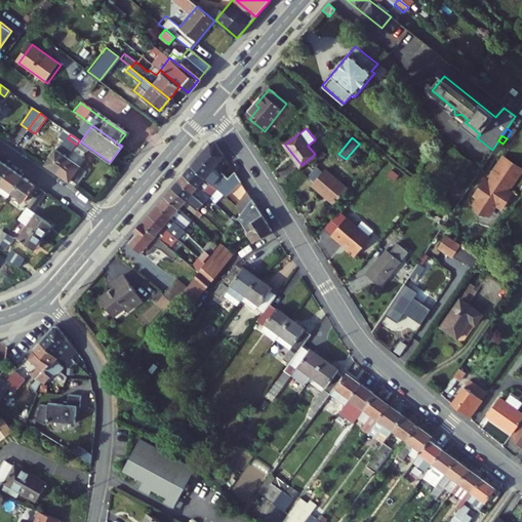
[(66,158),(54,172),(68,181),(70,178),(78,184),(87,171),(80,165),(85,159),(82,157),(89,148),(80,142),(79,141),(76,145),(71,151),(66,158)]
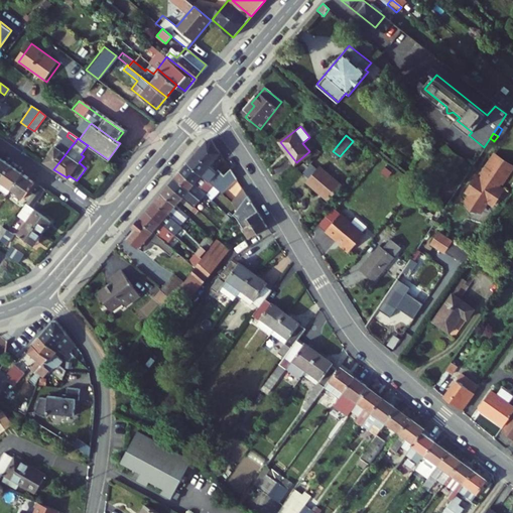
[(59,141),(54,148),(65,155),(70,148),(59,141)]
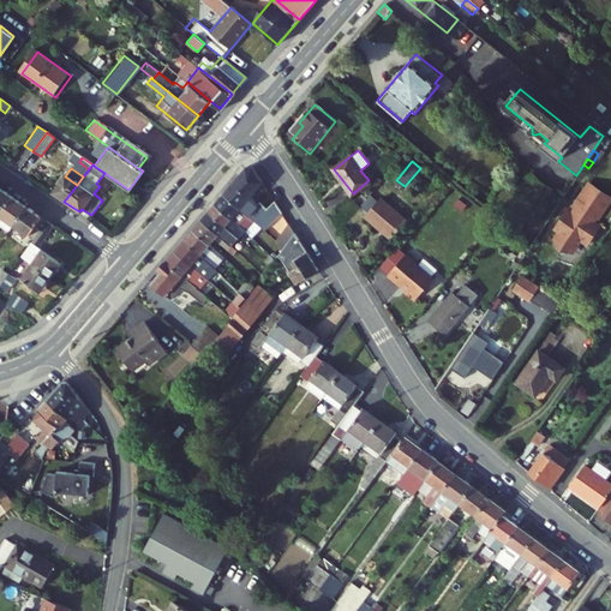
[(252,172),(241,172),(231,185),(247,199),(261,185),(252,172)]
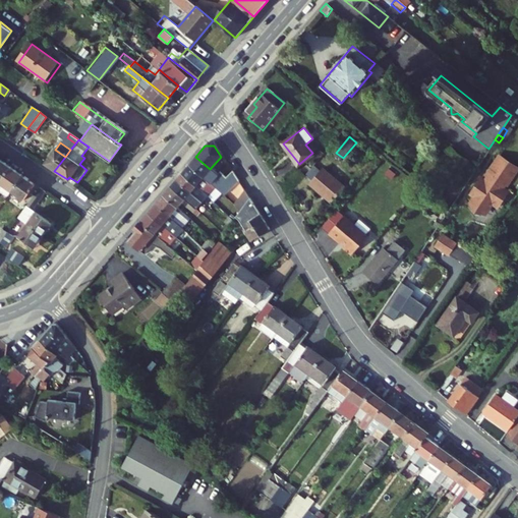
[(53,148),(43,162),(54,171),(65,157),(55,150),(53,148)]
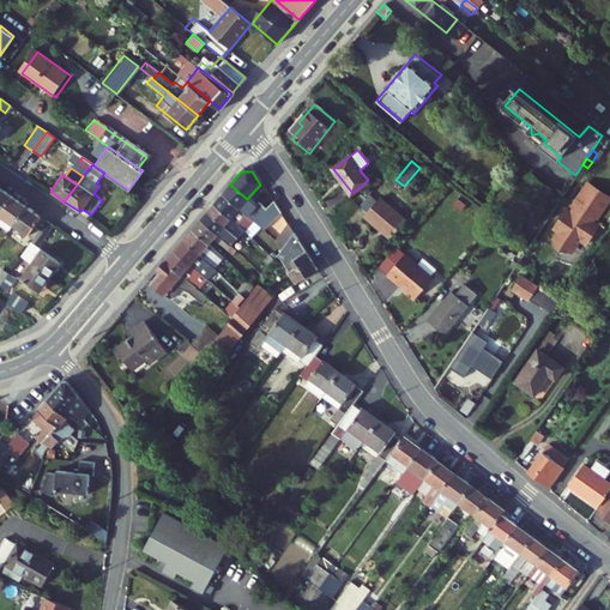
[(609,194),(587,179),(572,201),(573,203),(574,203),(571,207),(566,204),(553,224),(556,227),(553,233),(560,241),(571,246),(578,235),(584,240),(590,230),(587,228),(593,219),(591,217),(593,213),(596,215),(609,194)]
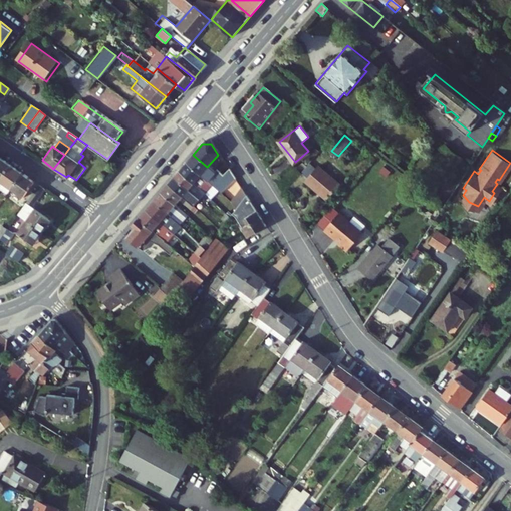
[(210,170),(207,167),(193,155),(186,163),(212,185),(221,192),(233,179),(228,171),(221,179),(210,170)]
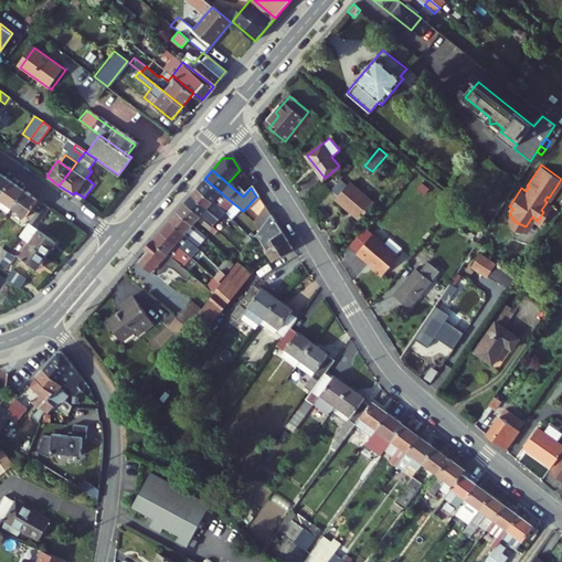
[(0,192),(9,180),(0,173),(0,192)]
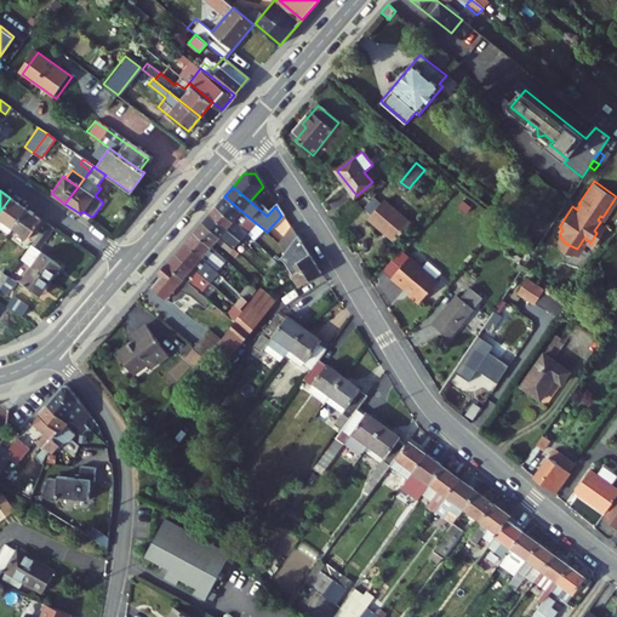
[(260,198),(253,205),(267,216),(275,206),(268,195),(264,201),(260,198)]
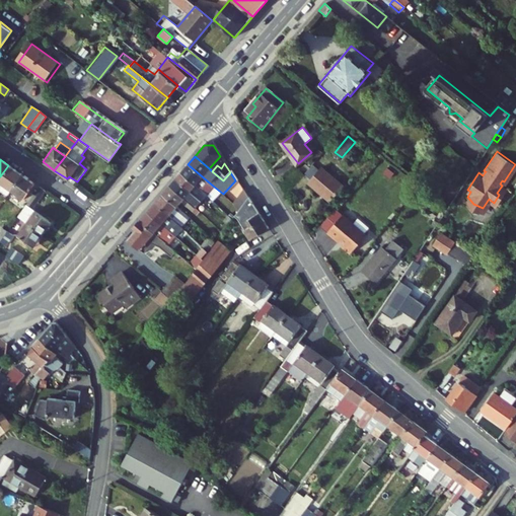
[(188,164),(179,173),(207,196),(214,187),(188,164)]
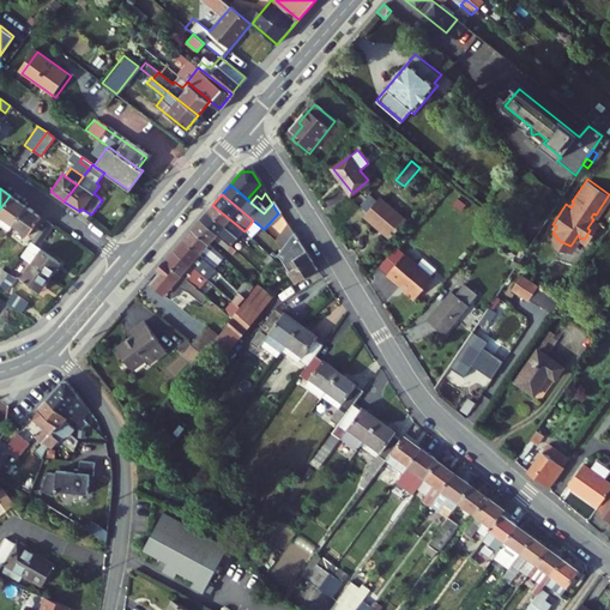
[(10,195),(0,209),(0,216),(11,223),(23,205),(10,195)]
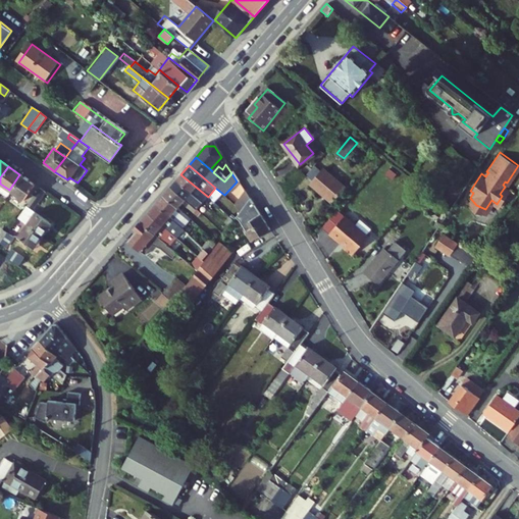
[(313,185),(334,203),(348,188),(326,168),(313,185)]
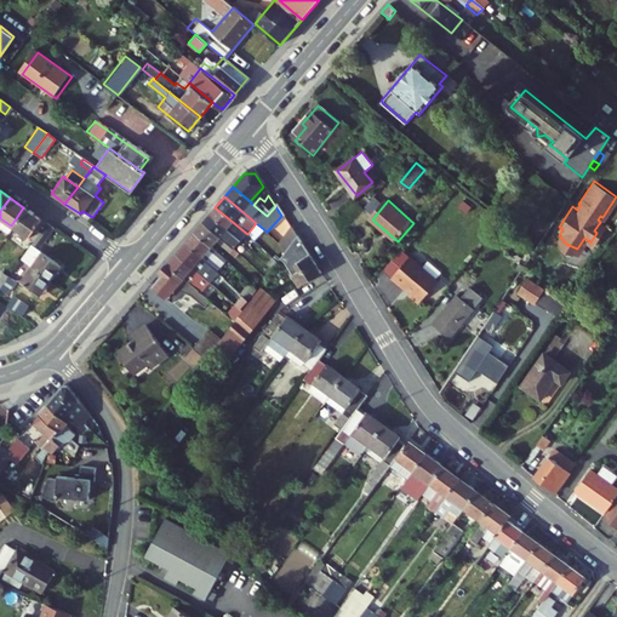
[(23,207),(11,226),(22,233),(35,216),(23,207)]
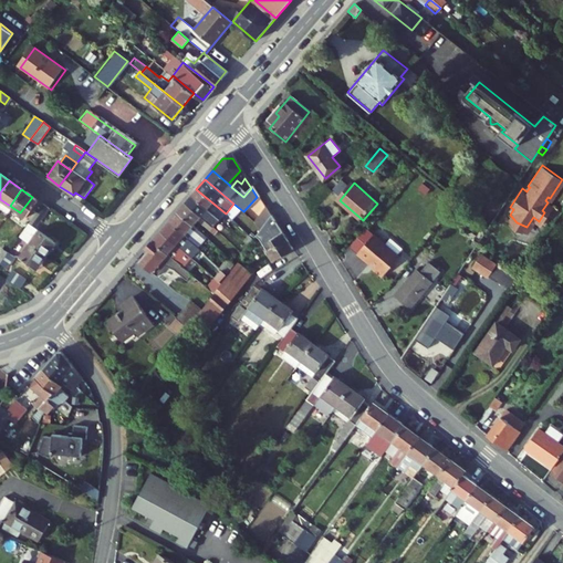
[(196,189),(189,197),(219,221),(226,214),(196,189)]
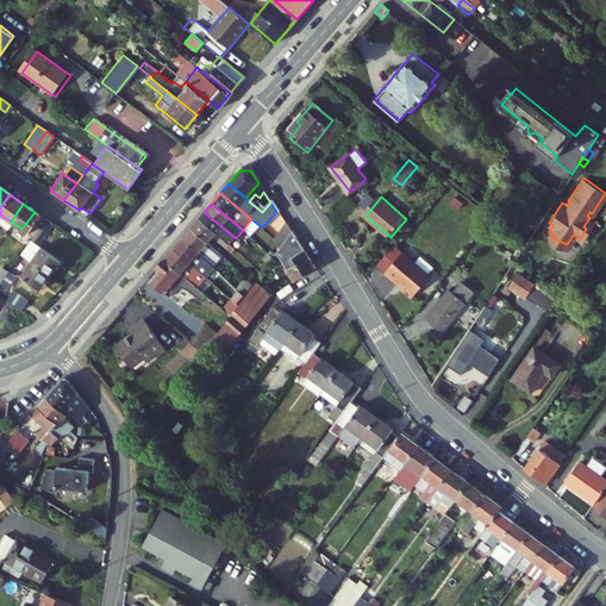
[(200,217),(197,220),(214,235),(229,247),(236,238),(204,212),(200,217)]
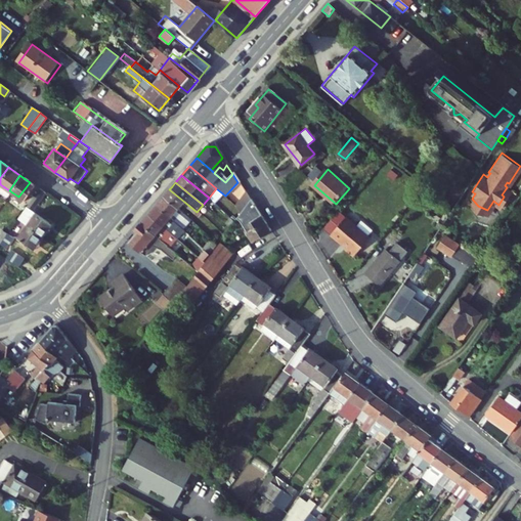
[(37,187),(13,218),(22,223),(37,235),(45,223),(28,210),(41,190),(37,187)]
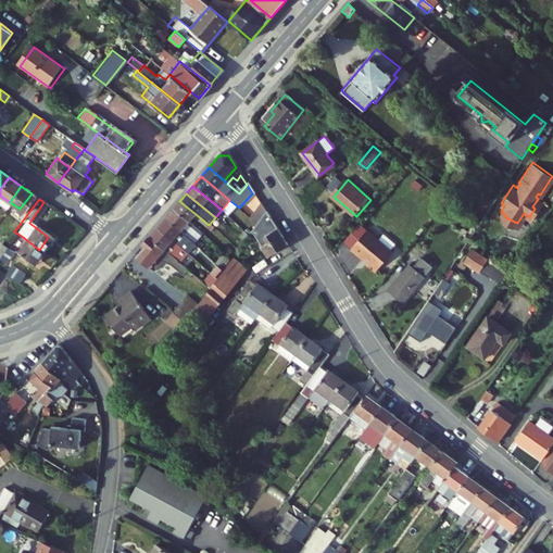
[(172,211),(188,224),(196,214),(179,201),(172,211)]
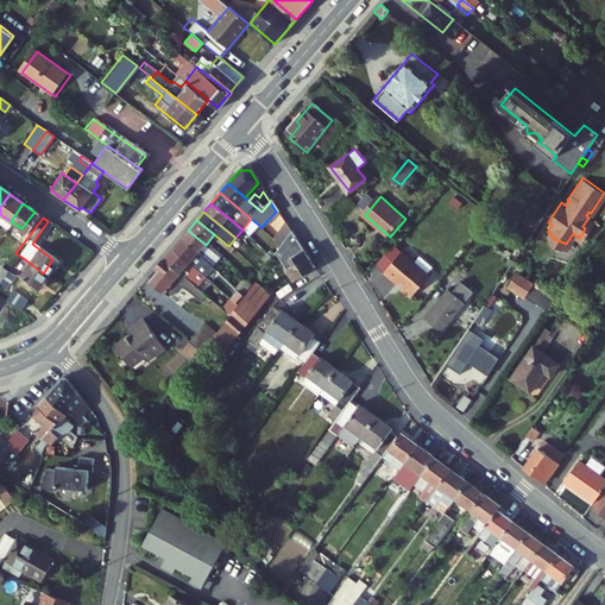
[(289,232),(283,224),(272,237),(278,245),(289,232)]
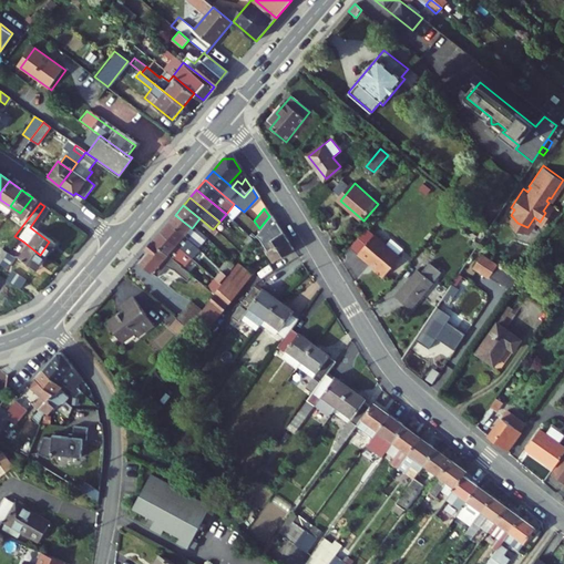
[(167,223),(200,249),(207,241),(192,228),(175,215),(167,223)]
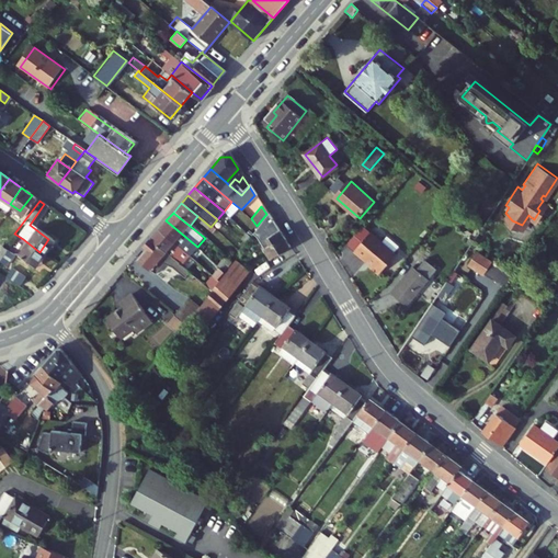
[(272,248),(265,252),(272,262),(289,251),(266,214),(257,226),(261,232),(268,229),(272,237),(266,241),(272,248)]
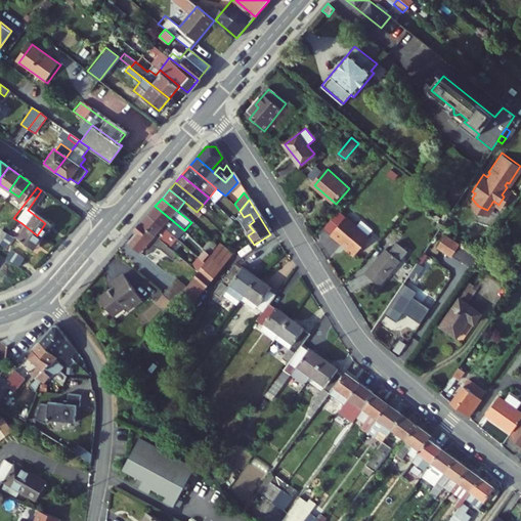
[(146,216),(176,241),(184,230),(155,206),(146,216)]
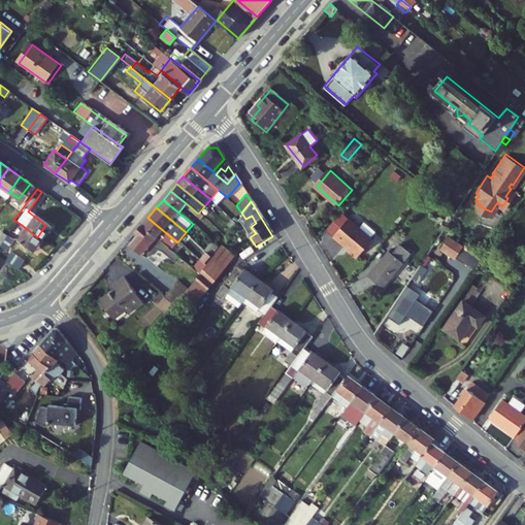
[(349,217),(334,234),(349,247),(348,250),(357,257),(373,237),(349,217)]
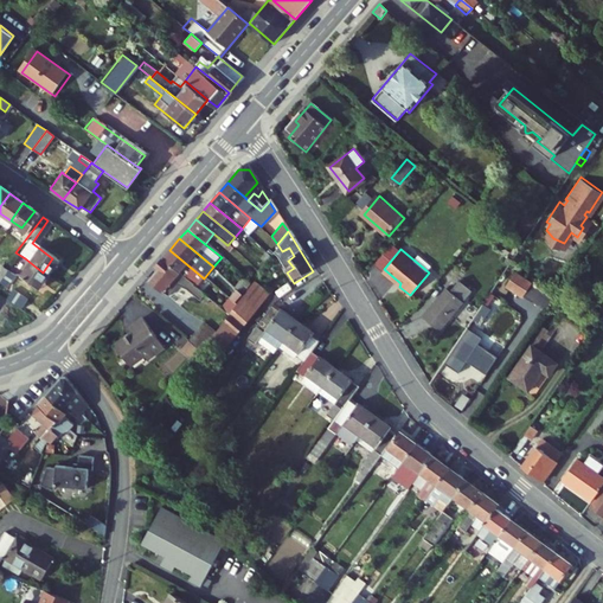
[(187,282),(196,289),(204,278),(170,250),(160,261),(183,278),(187,282)]
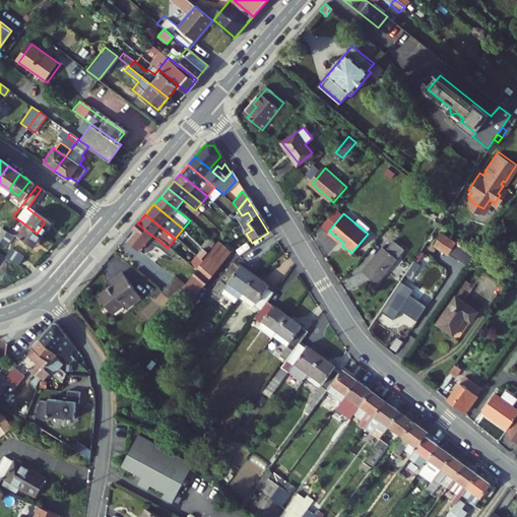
[(37,234),(21,221),(14,232),(29,244),(37,234)]
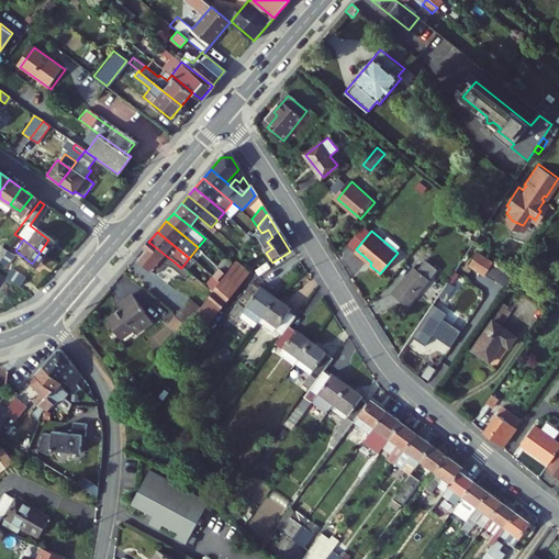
[(144,253),(137,261),(155,276),(169,258),(148,242),(141,250),(144,253)]
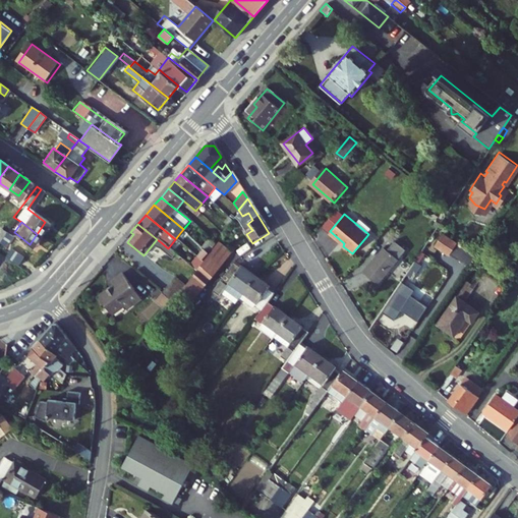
[(10,232),(5,229),(0,235),(0,239),(4,241),(10,232)]
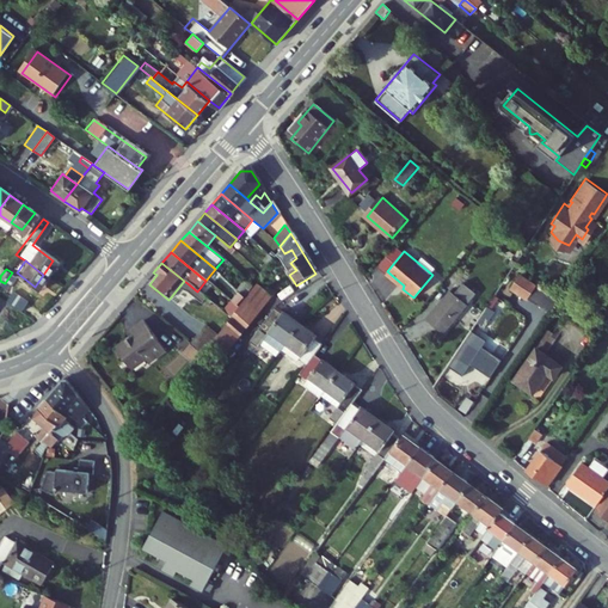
[(516,271),(508,283),(523,294),(532,281),(516,271)]
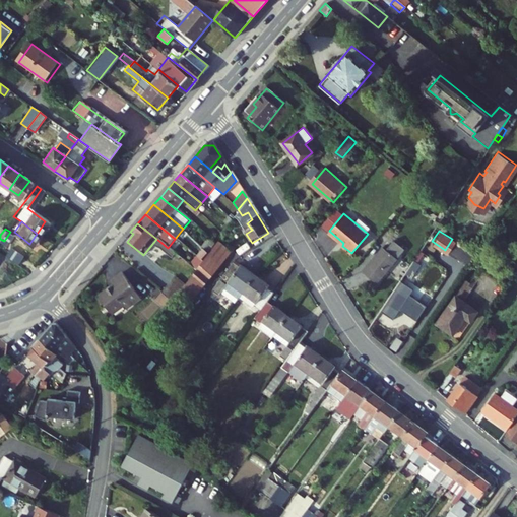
[(386,247),(366,272),(380,283),(408,247),(399,239),(390,251),(386,247)]
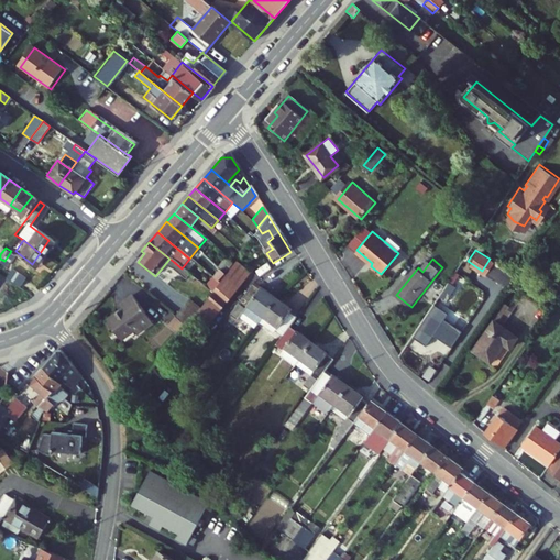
[(208,291),(201,300),(217,311),(248,272),(232,260),(208,291)]
